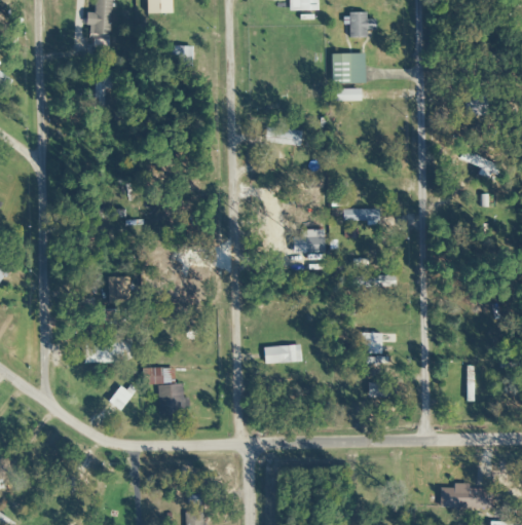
[(95,0),(96,34),(112,34),(112,0),(95,0)]
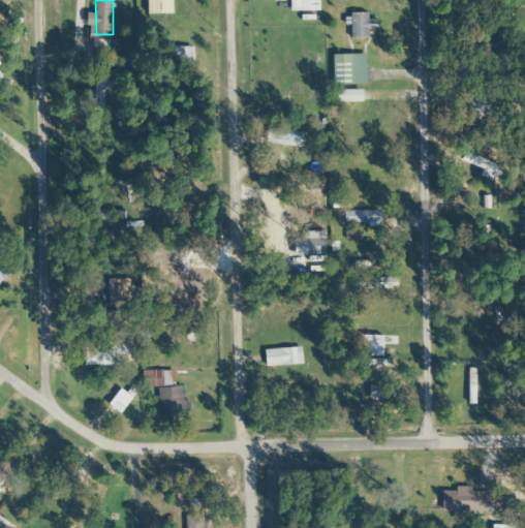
[(291,0),(291,10),(321,10),(320,0),(291,0)]
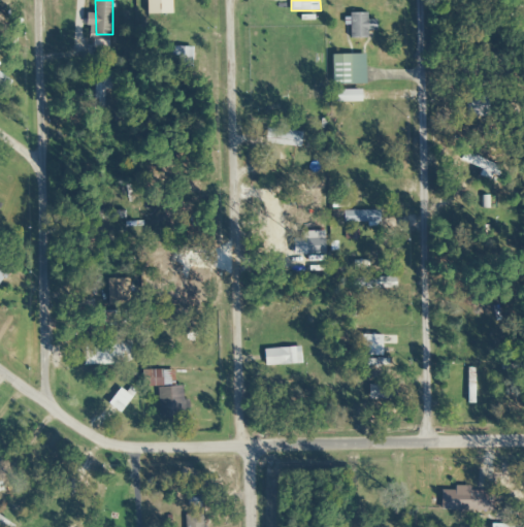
[(352,37),(369,37),(369,12),(352,12),(352,37)]
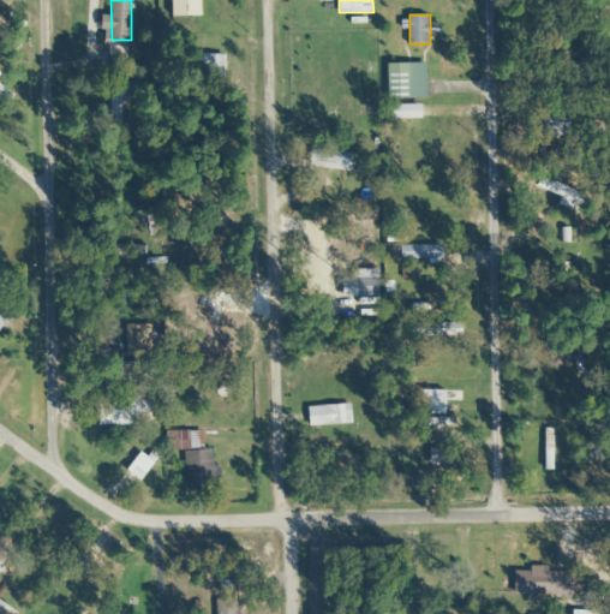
[(426,97),(426,64),(388,64),(388,97),(426,97)]
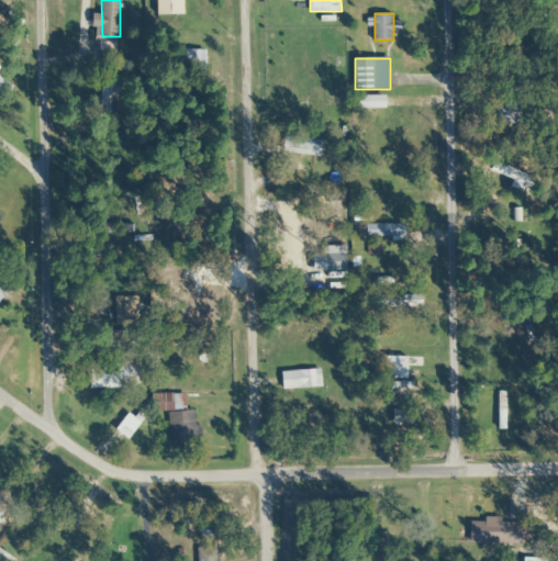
[(120,94),(120,76),(101,76),(101,118),(113,118),(113,94),(120,94)]
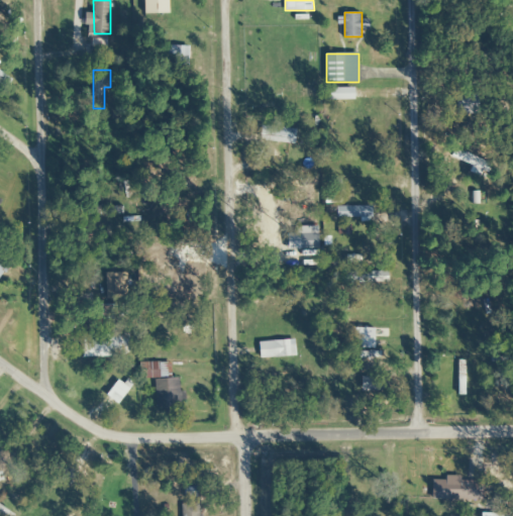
[(480,92),(458,92),(458,113),(480,113),(480,92)]
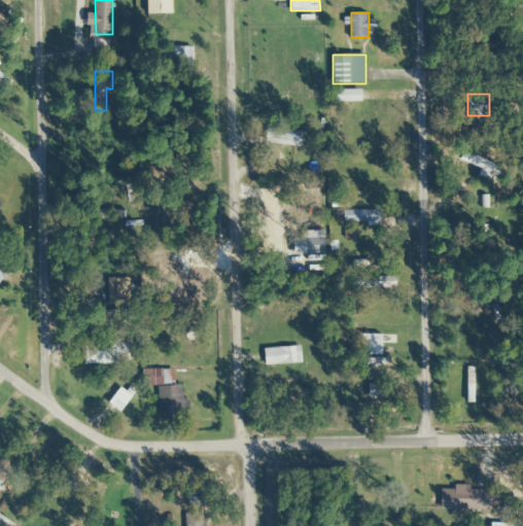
[(302,146),(304,131),(268,126),(266,141),(302,146)]
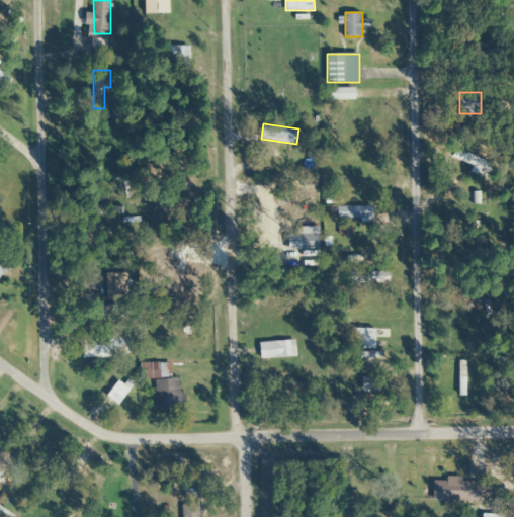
[(338,218),(373,218),(373,205),(338,205),(338,218)]
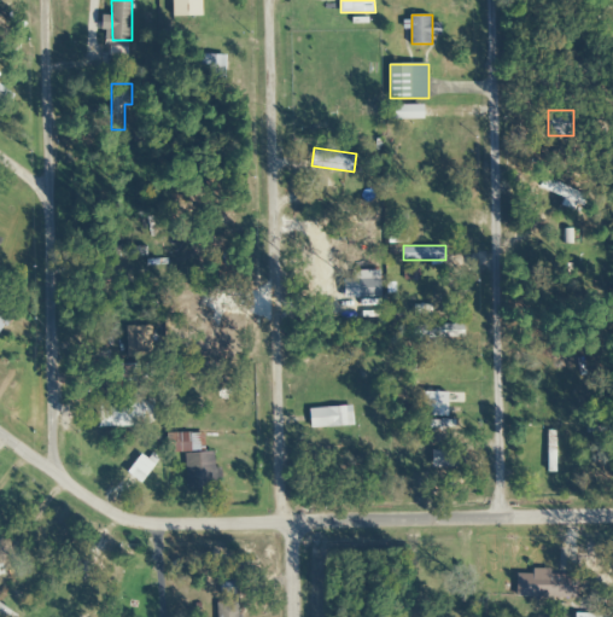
[(0,332),(18,308),(0,295),(0,332)]
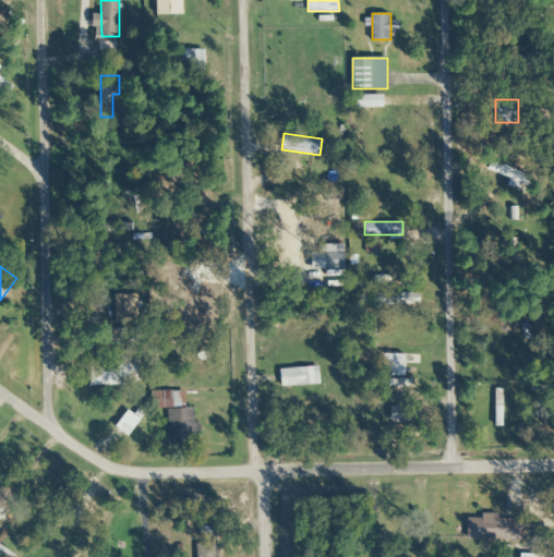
[(142,360),(92,360),(92,385),(142,385),(142,360)]
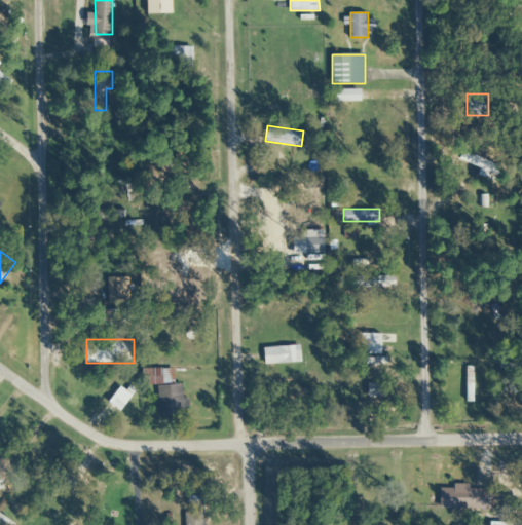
[(275,346),(276,364),(297,363),(296,345),(275,346)]
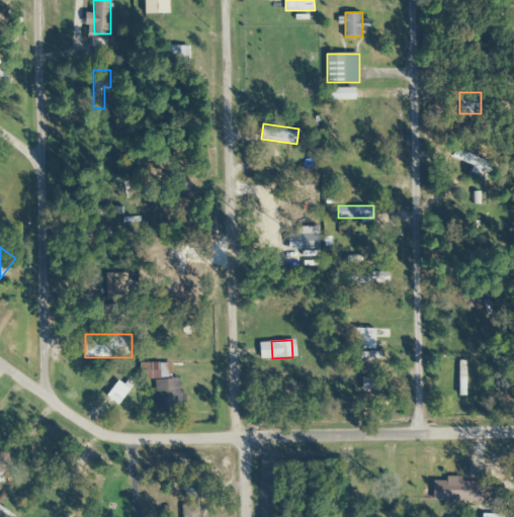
[(386,377),(363,377),(363,392),(386,392),(386,377)]
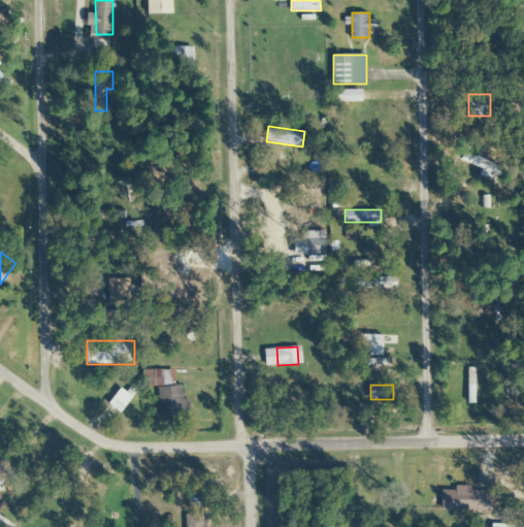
[(186,386),(161,386),(161,416),(186,416),(186,386)]
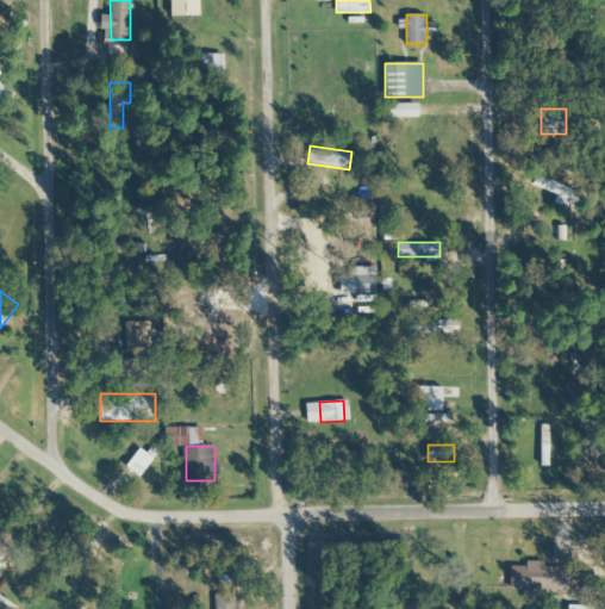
[(157,463),(157,447),(138,447),(138,463),(157,463)]
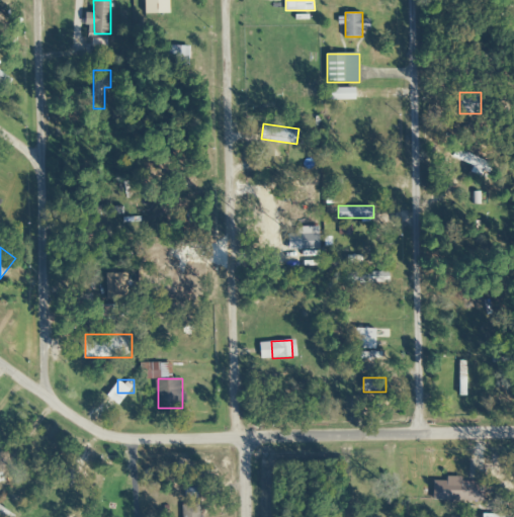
[(481,481),(434,481),(434,501),(481,501),(481,481)]
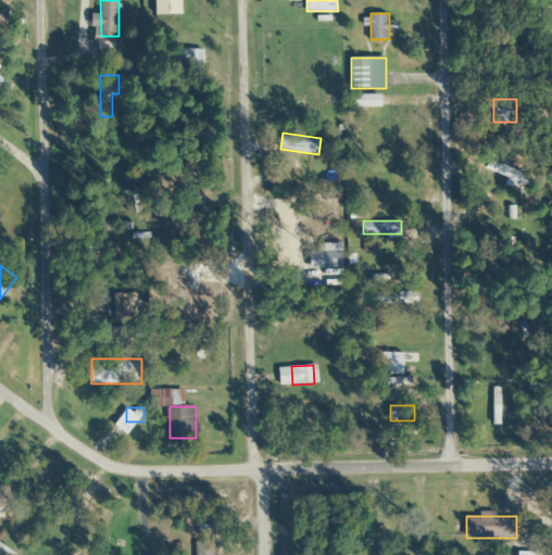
[(0,554),(17,554),(19,553),(0,541),(0,554)]
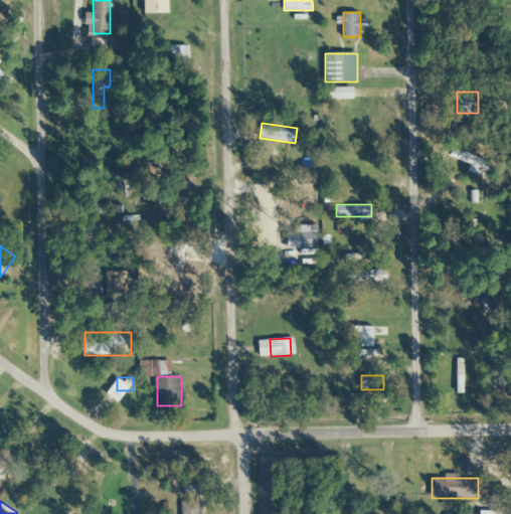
[(183,502),(182,513),(201,513),(202,502),(183,502)]
